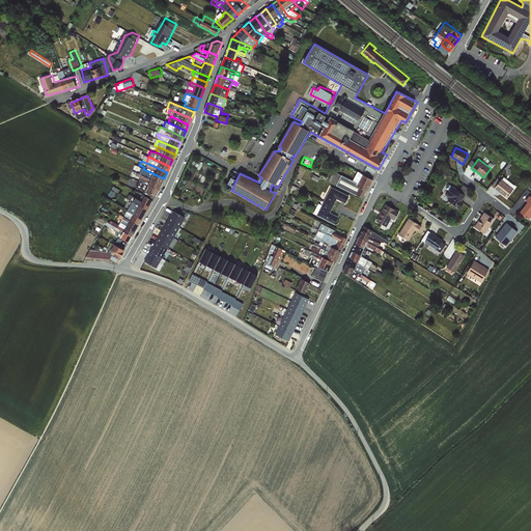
[(141,168),(139,174),(162,185),(164,178),(143,169),(141,168)]
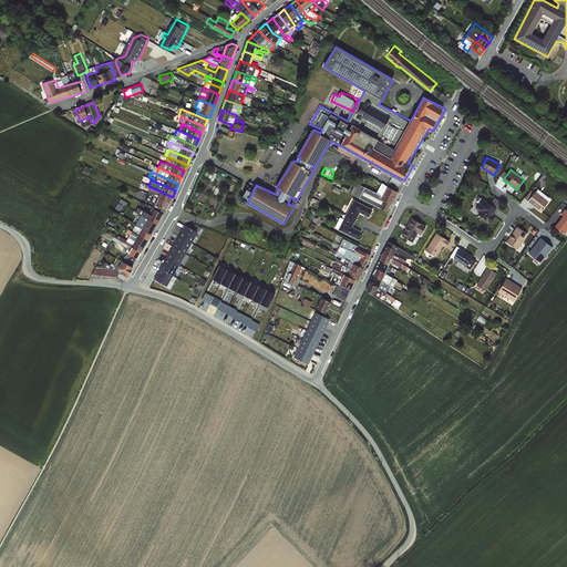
[(382,183),(379,192),(357,182),(351,194),(391,210),(400,191),(382,183)]
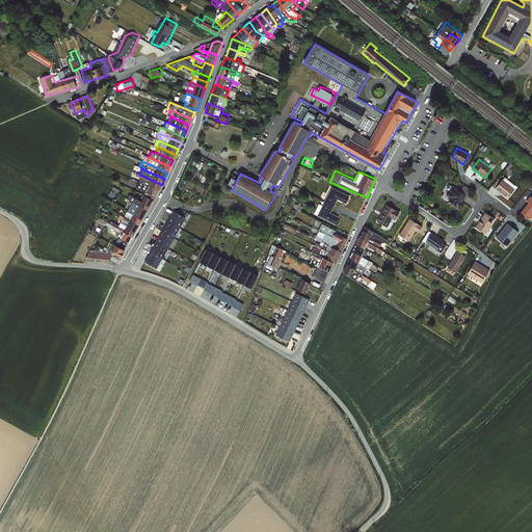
[(140,178),(139,182),(159,191),(162,185),(139,175),(137,174),(136,176),(140,178)]
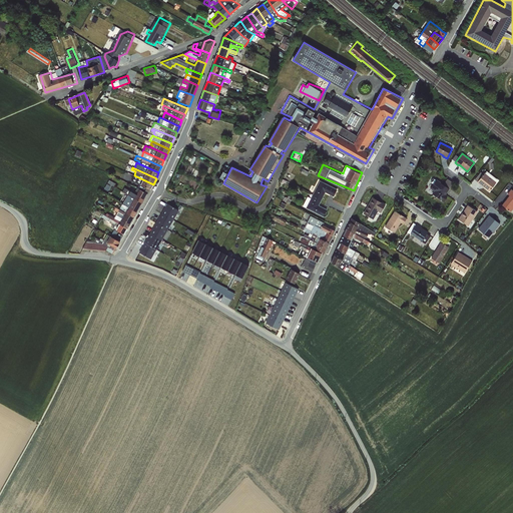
[(484,173),(477,182),(489,191),(496,182),(496,181),(497,179),(486,171),(485,173),(484,173)]
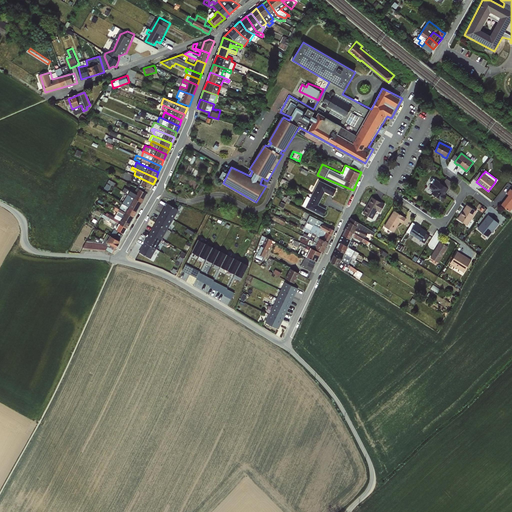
[(150,189),(153,184),(134,175),(132,174),(130,180),(141,185),(139,188),(147,193),(150,189)]
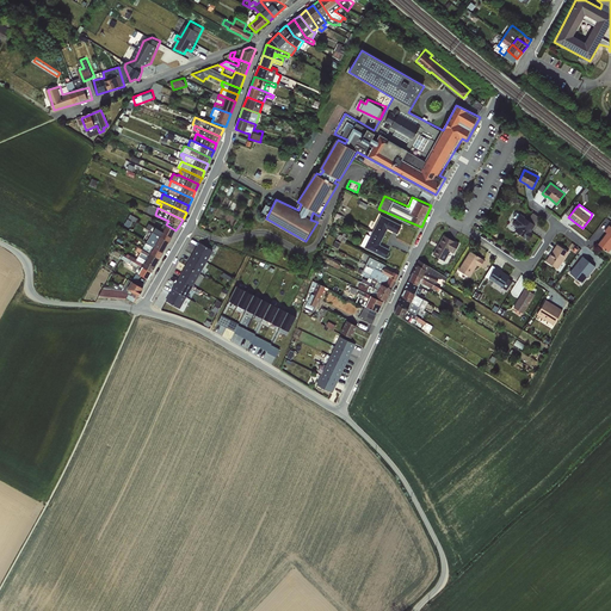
[(131,214),(127,224),(131,226),(134,220),(137,221),(139,217),(131,214)]
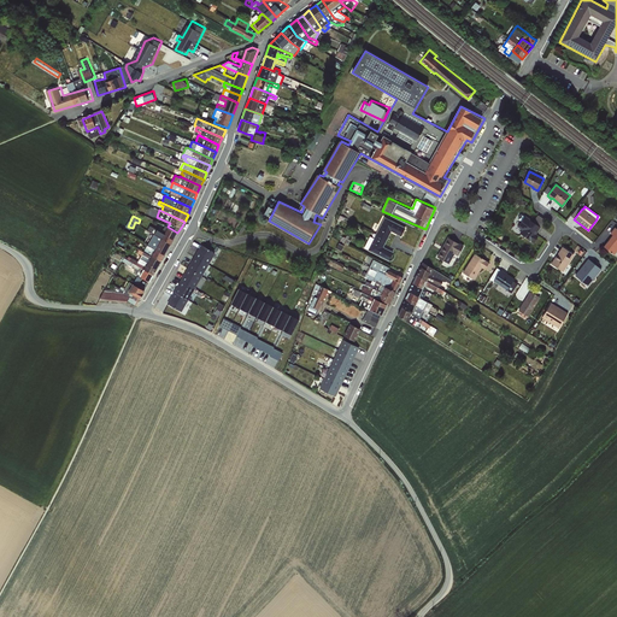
[(530,219),(524,216),(517,227),(522,230),(519,233),(533,244),(538,235),(536,234),(540,227),(530,221),(530,219)]
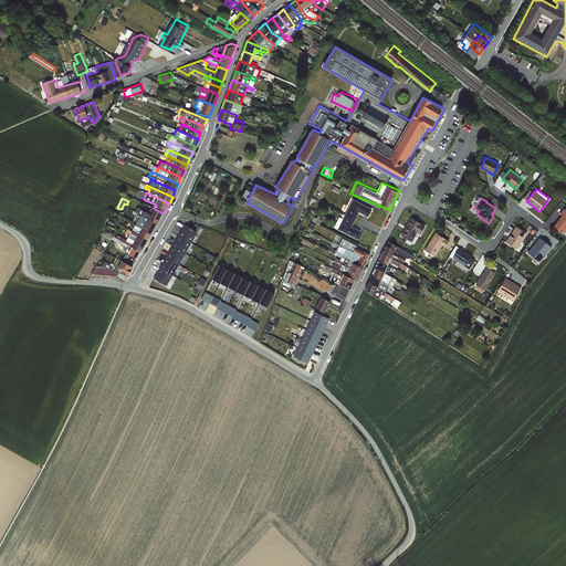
[(341,216),(335,228),(359,239),(364,230),(354,226),(360,211),(370,217),(375,208),(354,199),(345,218),(341,216)]
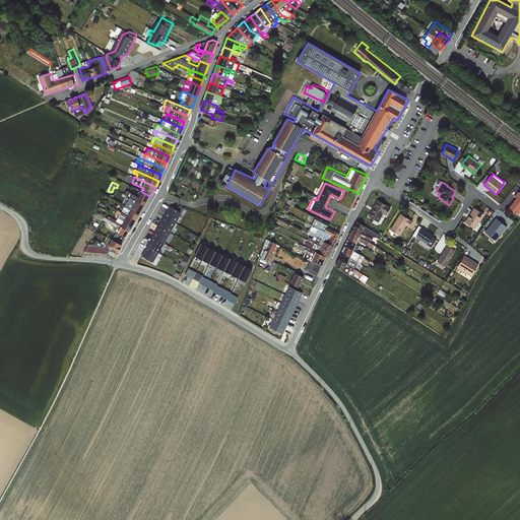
[(144,205),(149,196),(141,191),(139,190),(136,196),(132,194),(130,198),(144,205)]
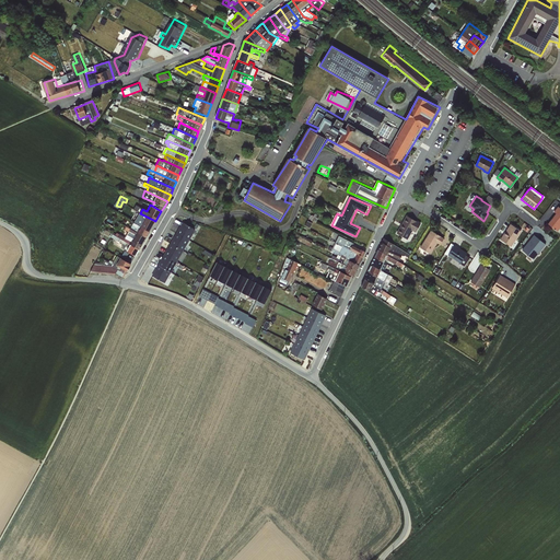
[(547,224),(557,232),(559,228),(559,208),(558,207),(553,211),(556,213),(547,224)]
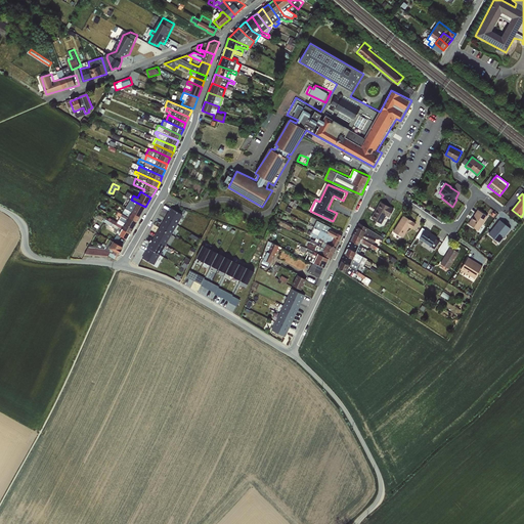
[(139,217),(145,207),(131,200),(129,202),(133,204),(132,204),(128,202),(125,208),(139,217)]
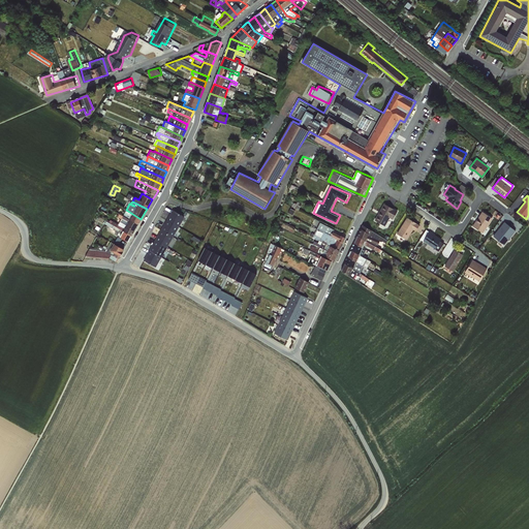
[(383,204),(374,220),(385,226),(390,218),(393,219),(397,211),(383,204)]
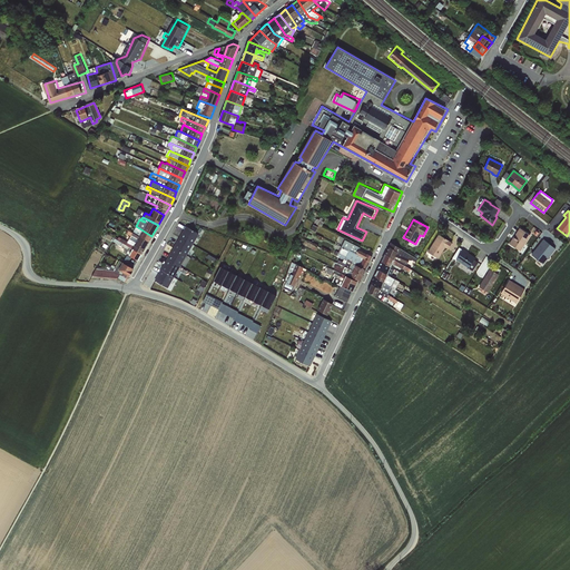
[(148,242),(151,236),(136,226),(134,225),(133,228),(134,229),(133,233),(148,242)]
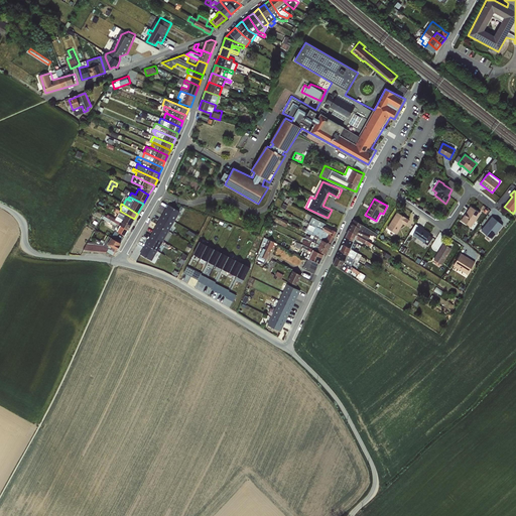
[(167,206),(162,215),(174,222),(180,213),(167,206)]
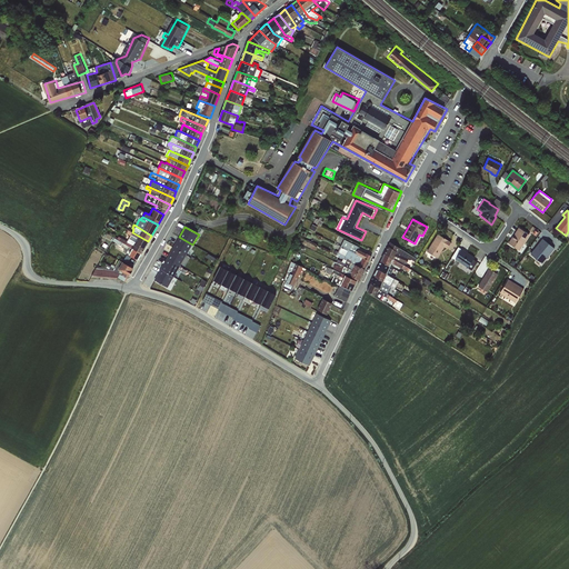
[(529,235),(518,227),(508,243),(519,251),(529,235)]
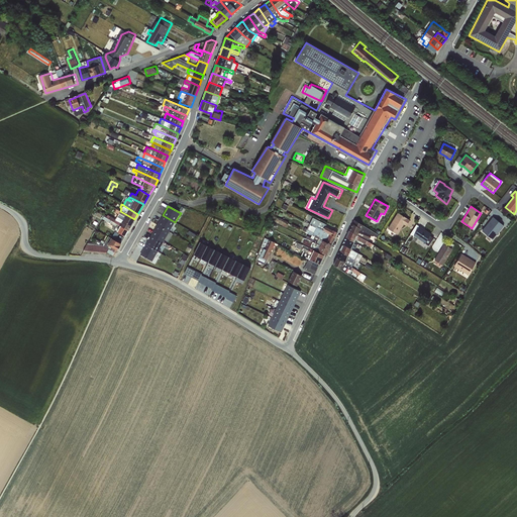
[(131,225),(134,219),(120,211),(116,209),(115,212),(119,214),(117,216),(131,225)]
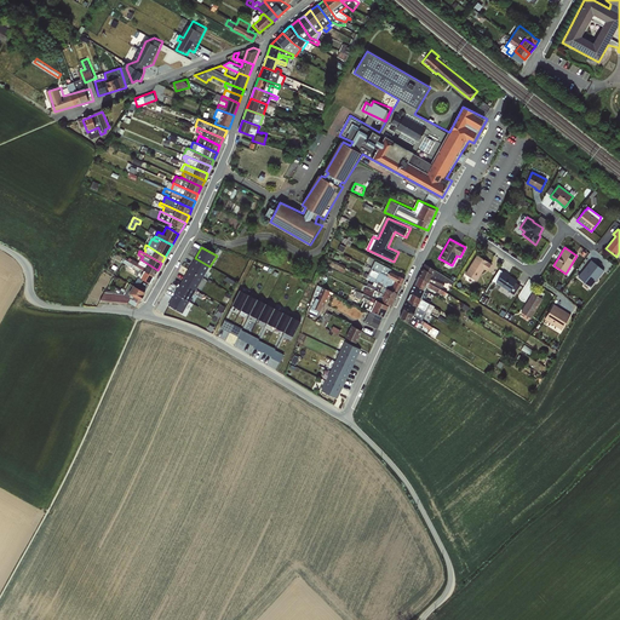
[(465,274),(476,281),(484,270),(487,271),(492,264),(477,254),(465,274)]
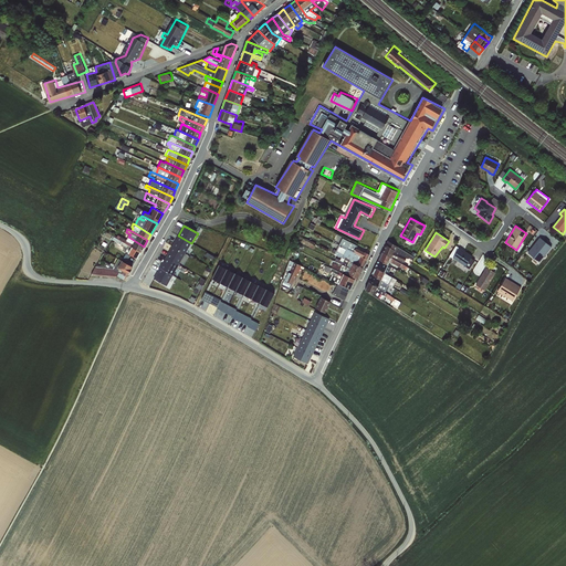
[(140,252),(144,247),(128,237),(126,240),(118,236),(116,238),(140,252)]
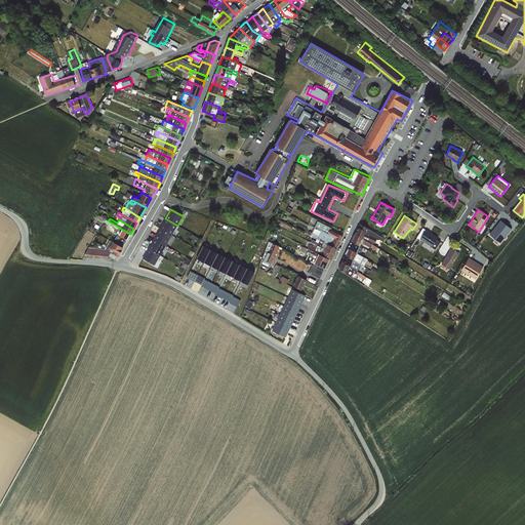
[(165,218),(159,229),(172,236),(177,226),(165,218)]
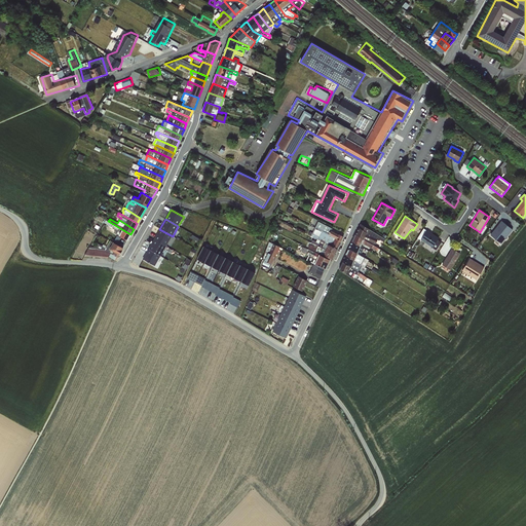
[(501,219),(492,235),(504,243),(515,227),(501,219)]
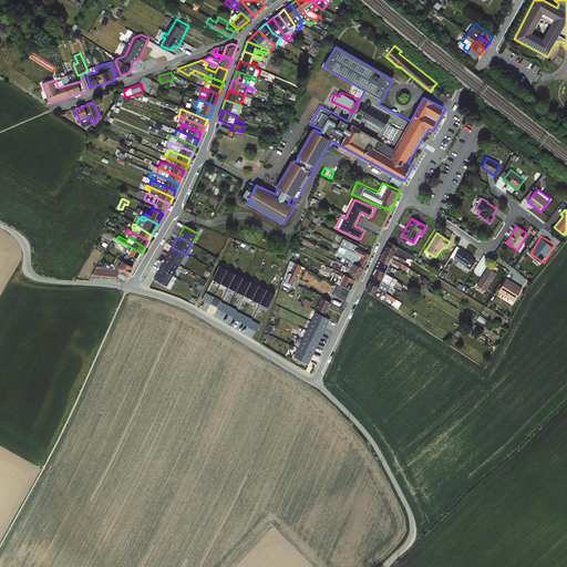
[(137,259),(141,253),(116,238),(114,237),(112,240),(124,247),(122,250),(137,259)]
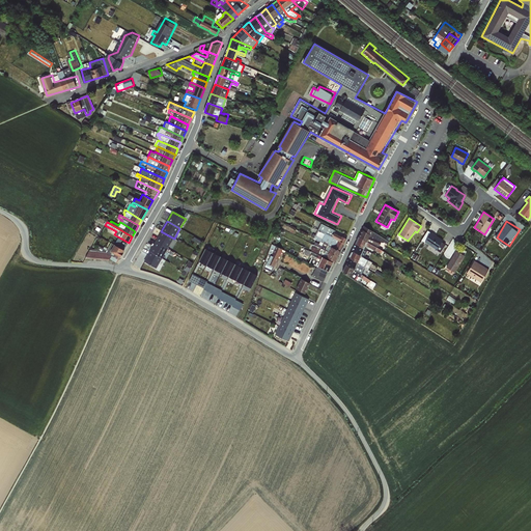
[(339,261),(350,234),(320,224),(315,238),(333,244),(328,257),(306,249),(304,254),(322,260),(319,266),(332,271),(336,260),(339,261)]
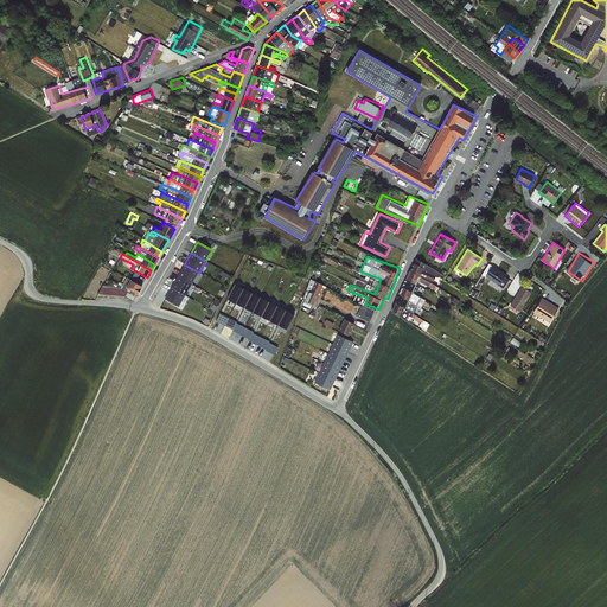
[(410,270),(438,287),(440,283),(434,280),(435,276),(443,279),(445,276),(416,257),(410,270)]
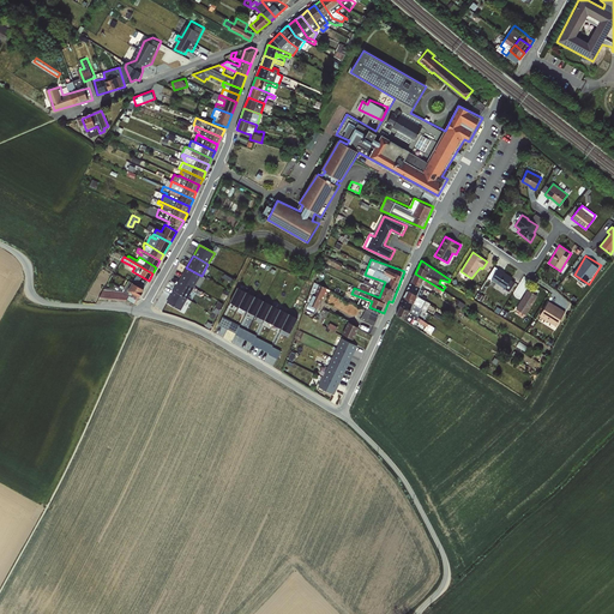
[(186,268),(180,280),(194,287),(202,276),(186,268)]
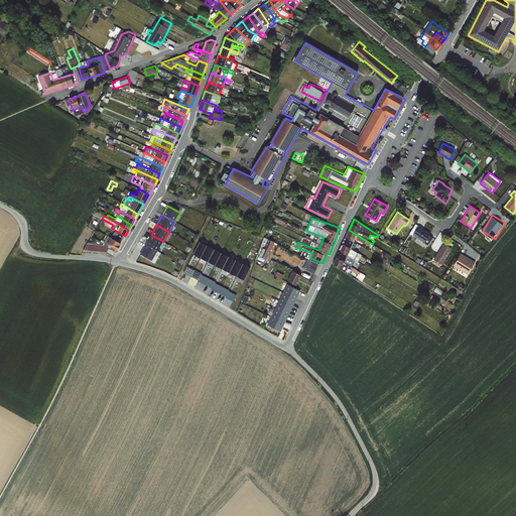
[(430,233),(419,226),(412,235),(427,245),(432,238),(429,235),(430,233)]
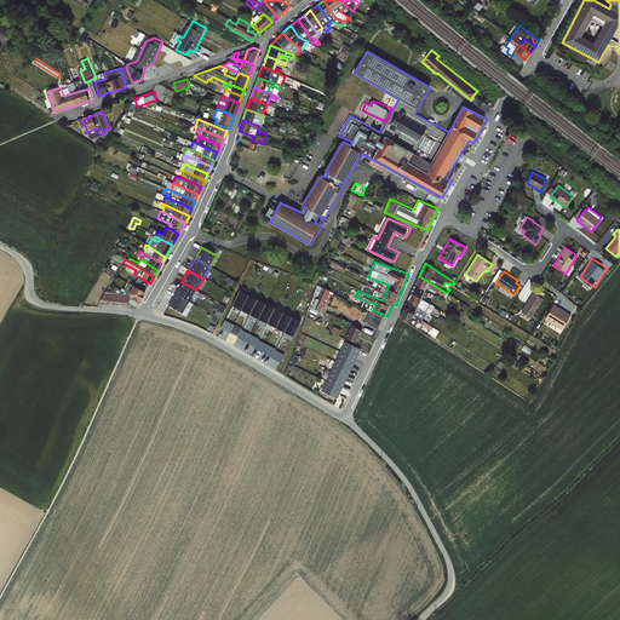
[(415,285),(425,291),(426,287),(445,297),(446,296),(447,297),(448,294),(447,293),(419,276),(415,285)]
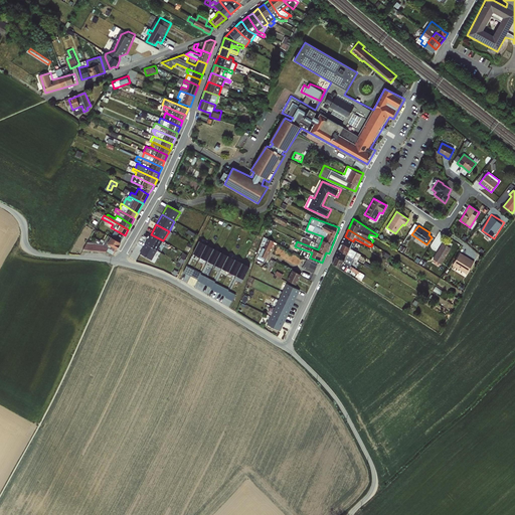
[(440,240),(443,235),(439,233),(431,246),(437,250),(442,242),(440,240)]
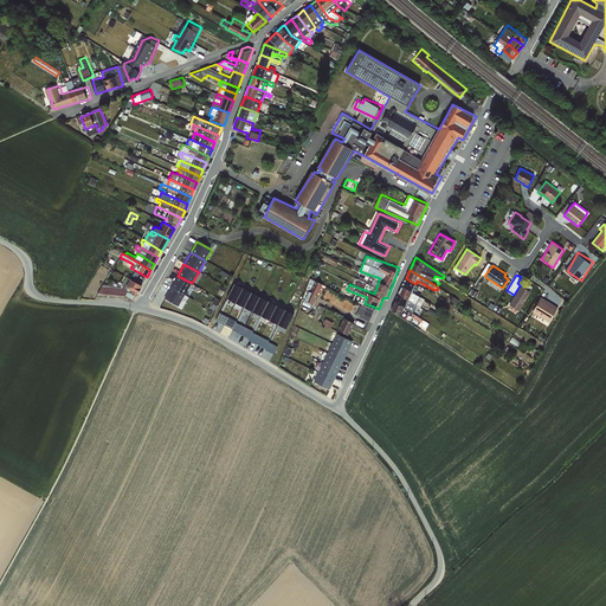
[(178,276),(172,287),(186,295),(192,283),(178,276)]
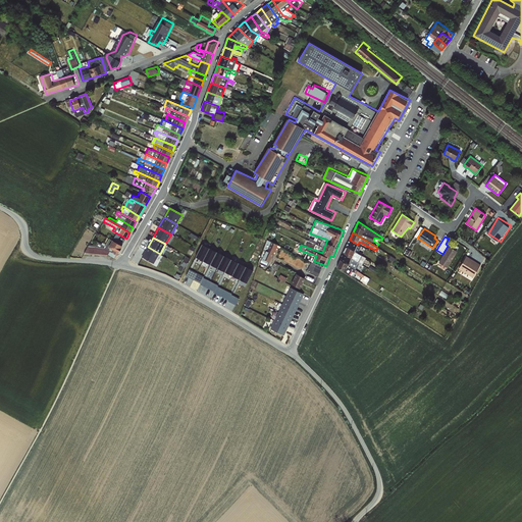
[(321,246),(316,245),(317,240),(310,238),(308,246),(320,250),(321,246)]
